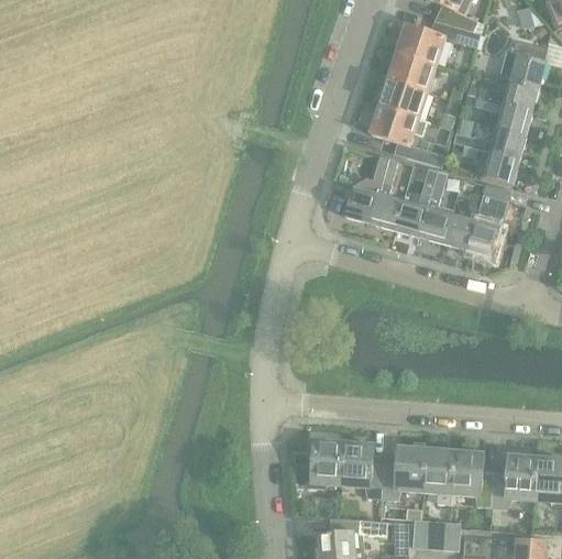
[(441,23),(445,24),(473,31),(477,20),(464,13),(470,0),(431,0),(448,8),(441,23)]
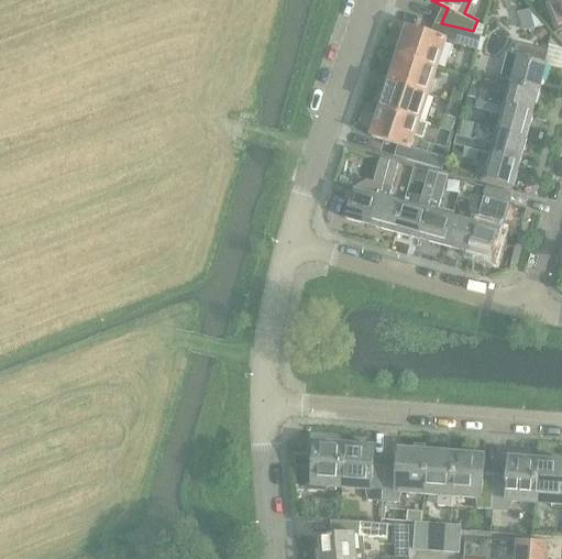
[(546,0),(558,30),(561,26),(561,0),(546,0)]
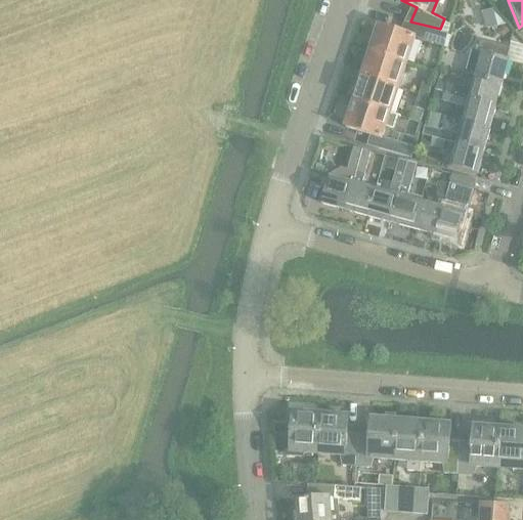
[(492,6),(481,9),(485,25),(504,20),(492,6)]
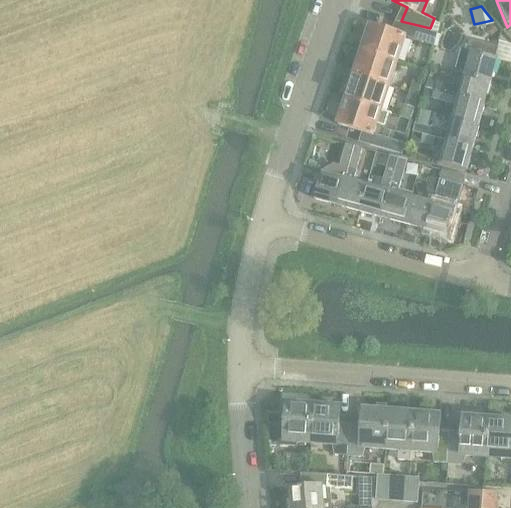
[(370,22),(362,47),(397,59),(405,36),(434,42),(437,30),(430,28),(405,22),(401,32),(370,22)]
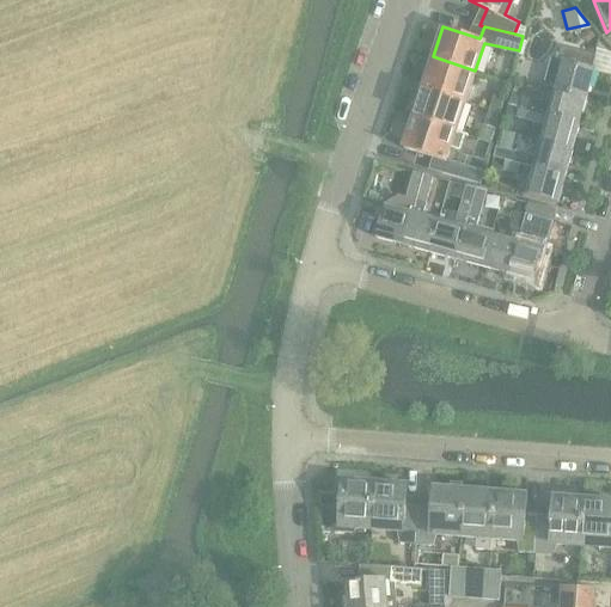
[(588,26),(581,34),(587,41),(596,35),(588,26)]
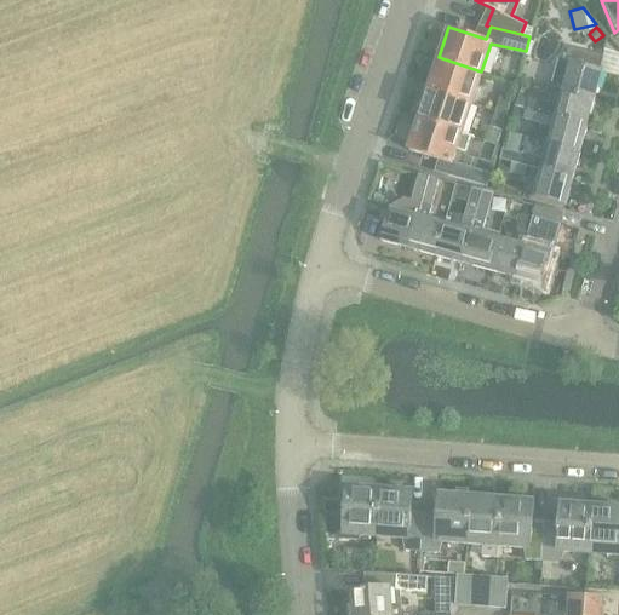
[(551,84),(562,87),(562,86),(595,95),(601,68),(600,68),(603,53),(569,45),(566,58),(559,56),(551,84)]
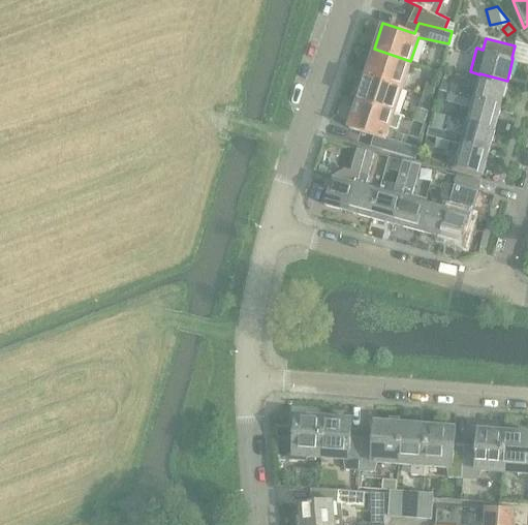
[(374,49),(365,74),(402,87),(410,61),(374,49)]
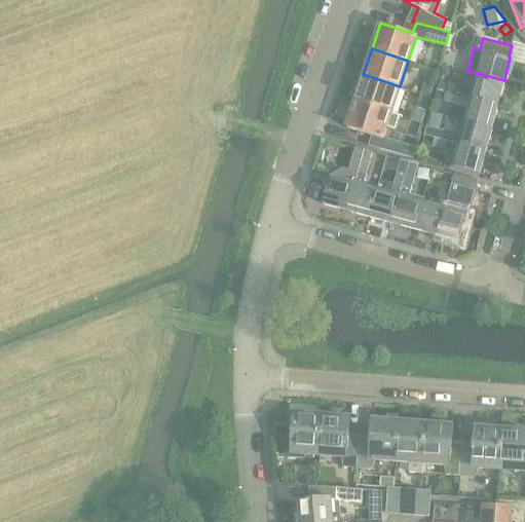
[(448,81),(446,89),(497,104),(504,80),(477,73),(477,74),(473,88),(448,81)]
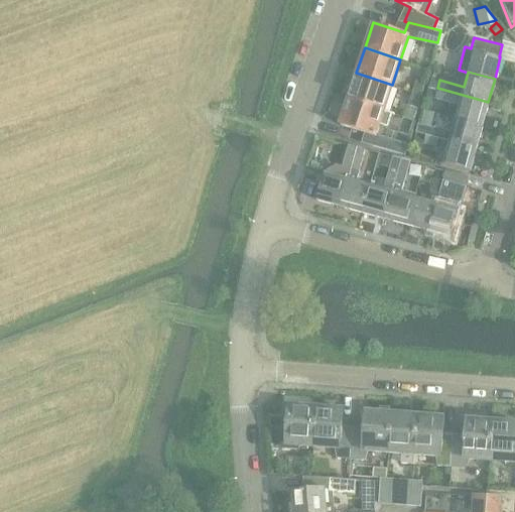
[(356,73),(348,98),(384,110),(384,108),(392,85),(356,73)]
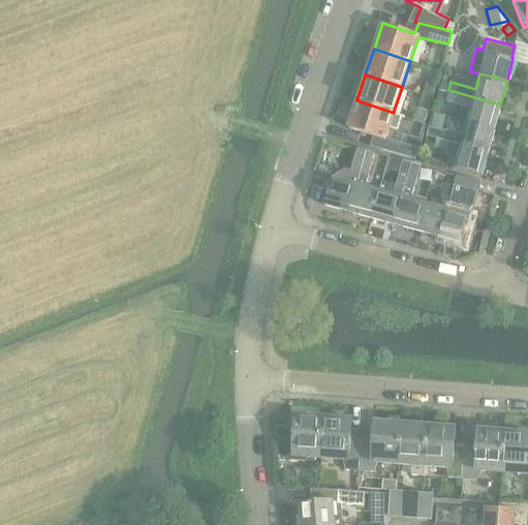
[(425,82),(422,93),(431,96),(435,85),(425,82)]
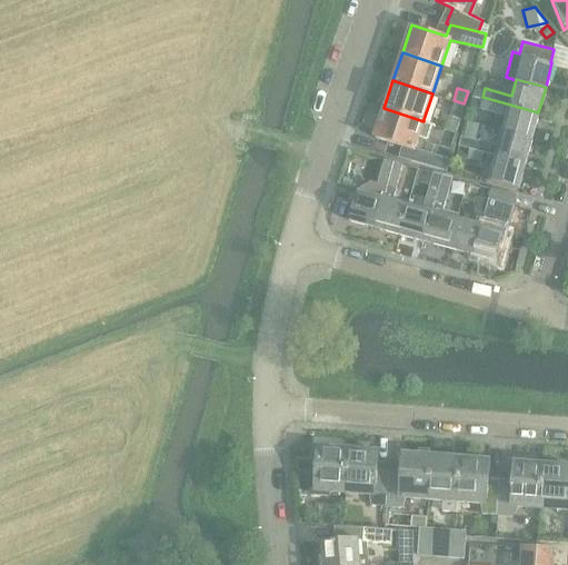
[(507,115),(502,129),(531,137),(538,112),(482,97),(479,107),(507,115)]
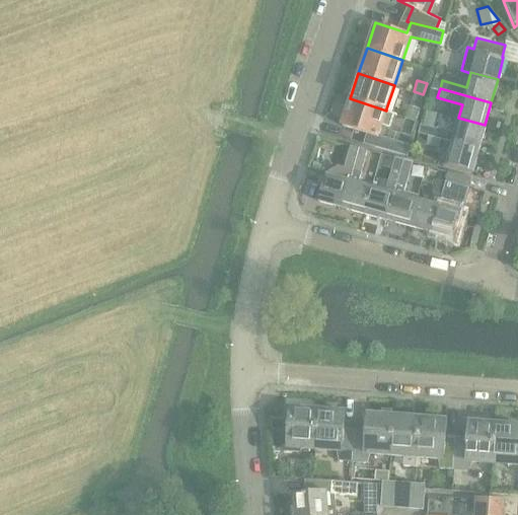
[(419,106),(423,94),(414,91),(410,104),(419,106)]
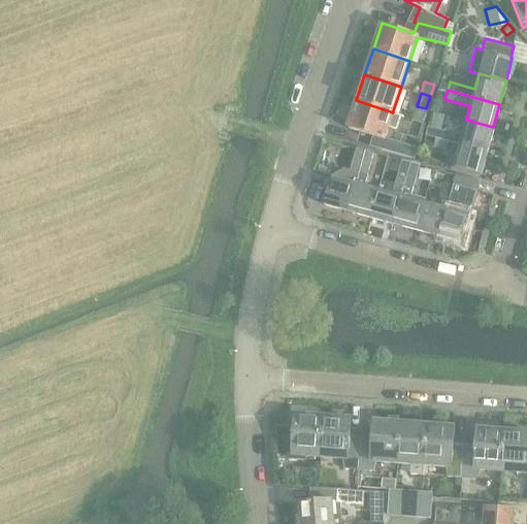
[(400,113),(393,110),(393,112),(356,100),(348,125),(383,136),(380,146),(415,155),(418,144),(385,135),(389,125),(395,127),(400,113)]
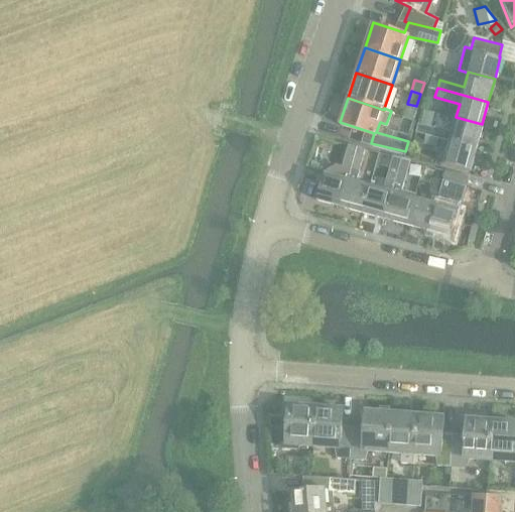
[(417,122),(415,129),(425,132),(438,135),(449,139),(477,146),(482,124),(456,117),(452,131),(426,124),(426,125),(417,122)]
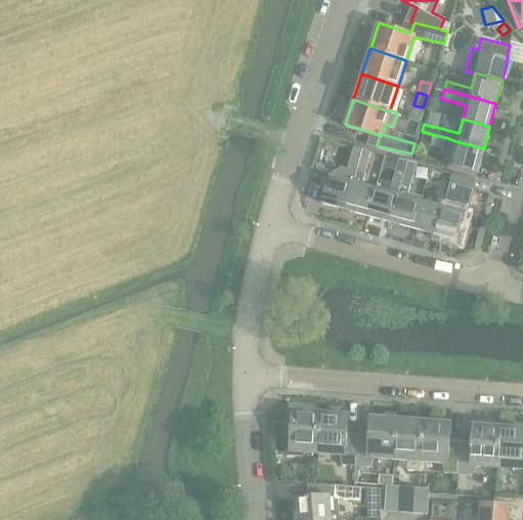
[(442,148),(445,137),(432,134),(431,136),(429,145),(442,148)]
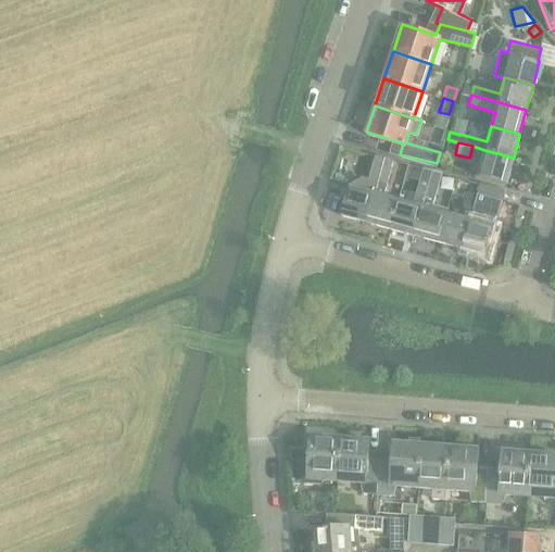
[(507,182),(514,158),(484,150),(478,174),(507,182)]
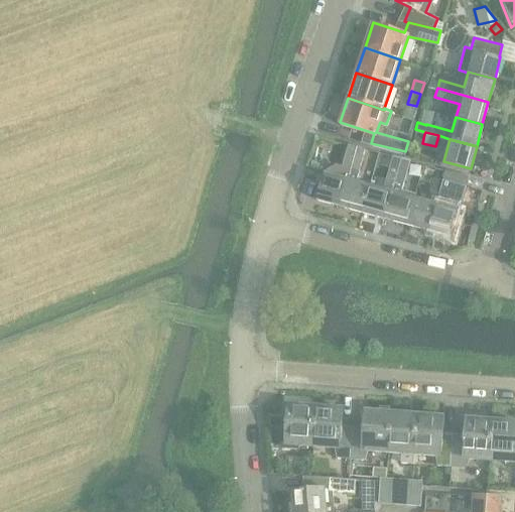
[(348,142),(343,164),(342,165),(336,163),(323,171),(325,171),(317,199),(340,205),(356,144),(348,142)]
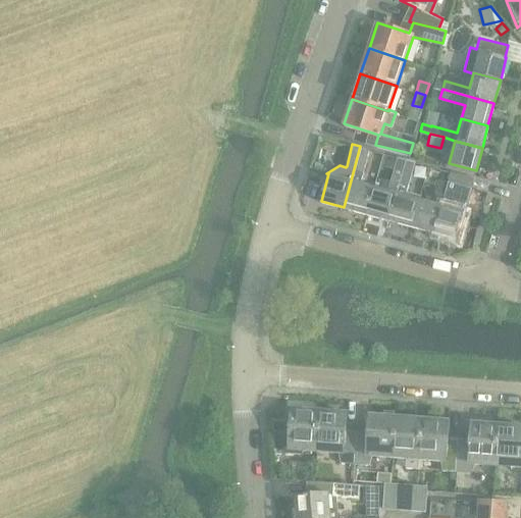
[(369,149),(360,146),(344,207),(366,213),(373,186),(358,182),(362,170),(363,170),(369,149)]
